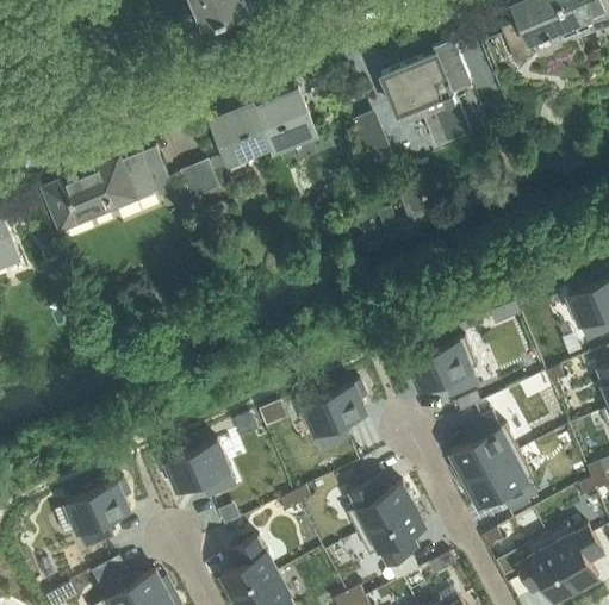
[(229,11),(250,1),(249,0),(196,0),(204,20),(218,14),(218,16),(229,11)]
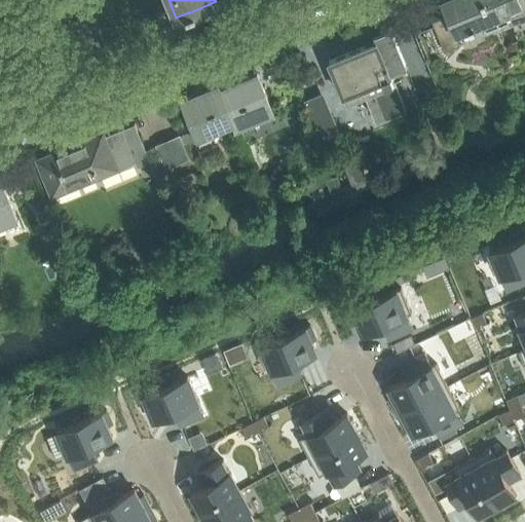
[(432,25),(444,56),(455,50),(452,41),(470,34),(471,36),(476,34),(475,32),(491,25),(481,0),(451,0),(441,4),(447,21),(433,26),(432,25)]
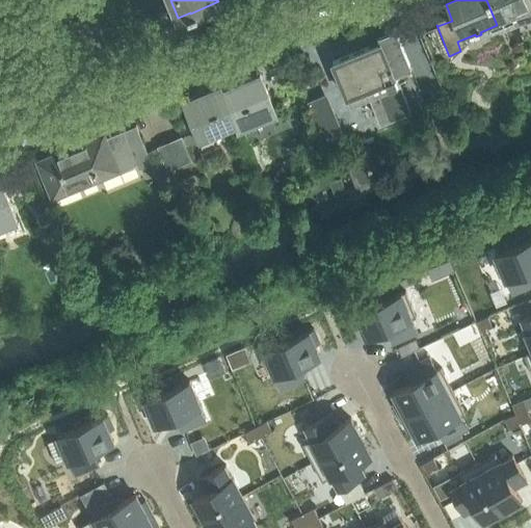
[(530,0),(486,0),(497,25),(513,19),(515,24),(516,25),(530,21),(530,0)]
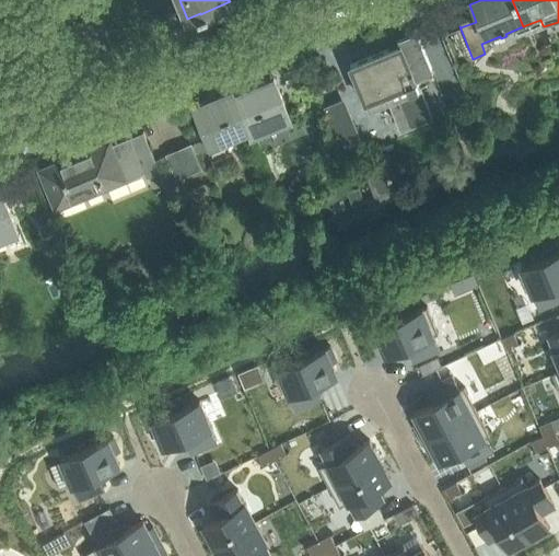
[(398,49),(350,69),(369,116),(389,107),(400,135),(431,122),(416,83),(432,77),(416,36),(400,43),(398,44),(398,46),(398,47),(397,48),(398,49)]
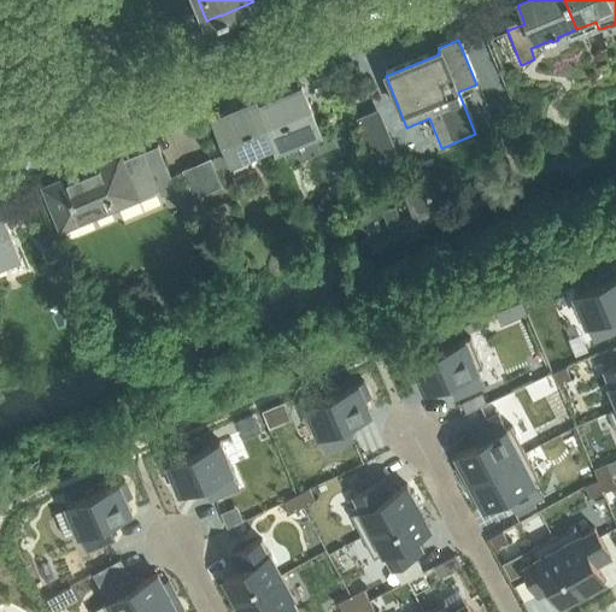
[(274,149),(276,156),(321,136),(301,89),(258,107),(274,149)]
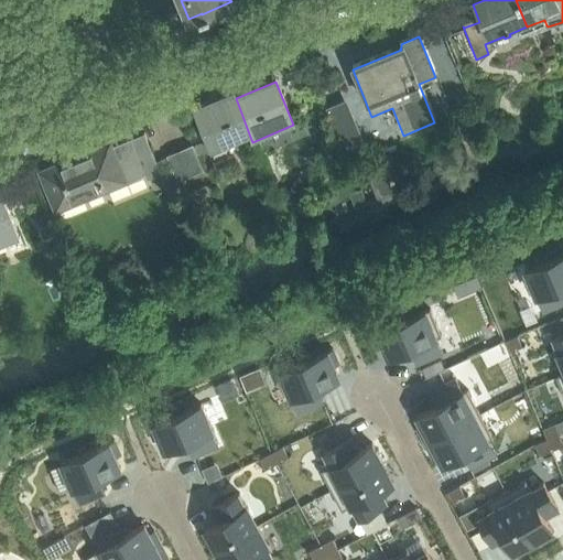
[(234,94),(193,110),(207,143),(192,149),(192,150),(196,160),(250,137),(236,98),(234,94)]
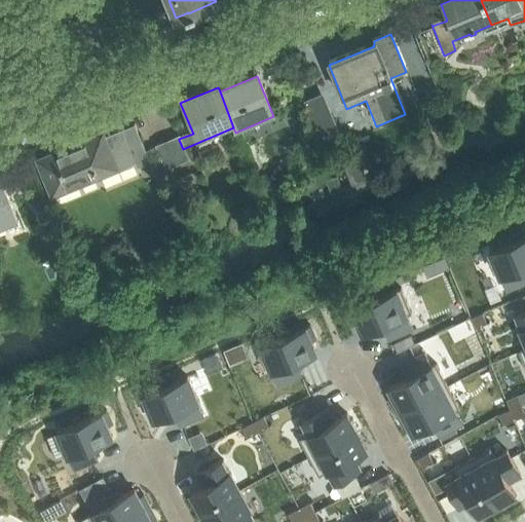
[(62,152),(36,163),(51,201),(136,166),(138,170),(150,164),(135,127),(123,133),(122,132),(74,152),(72,149),(62,153),(62,152)]
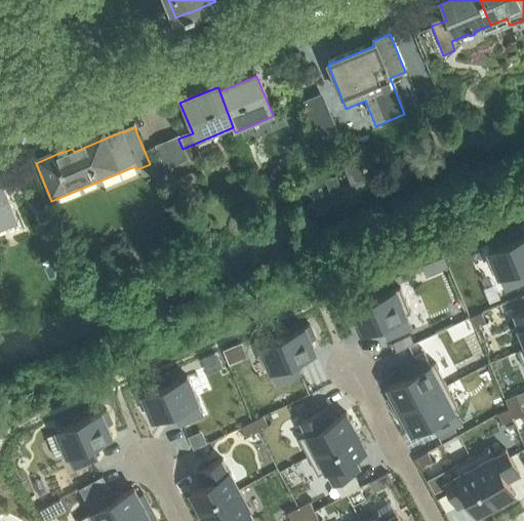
[(183,149),(178,139),(178,138),(156,148),(165,171),(188,161),(183,149)]
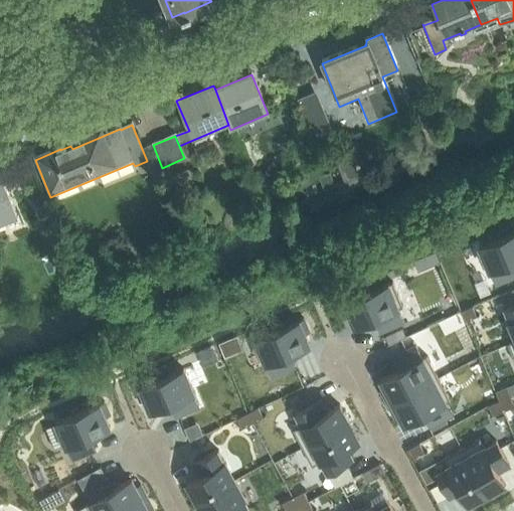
[(335,188),(329,176),(327,177),(319,180),(324,193),(335,188)]
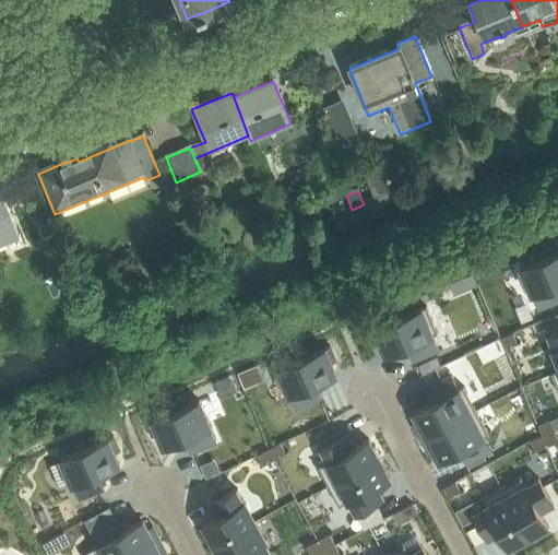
[(0,245),(19,237),(0,195),(0,245)]
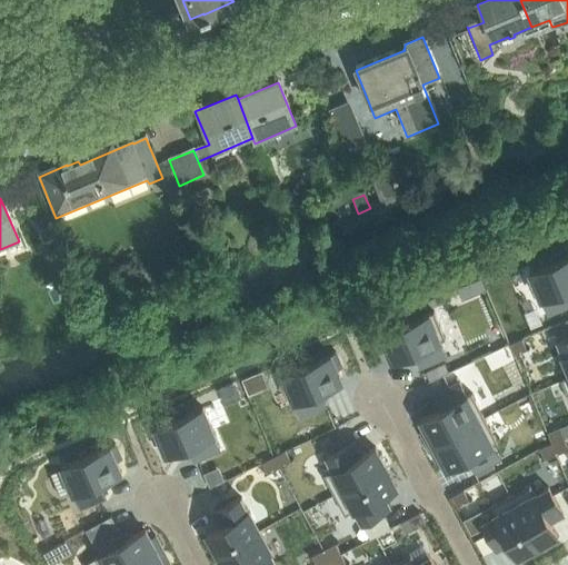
[(49,231),(39,236),(43,247),(53,241),(49,231)]
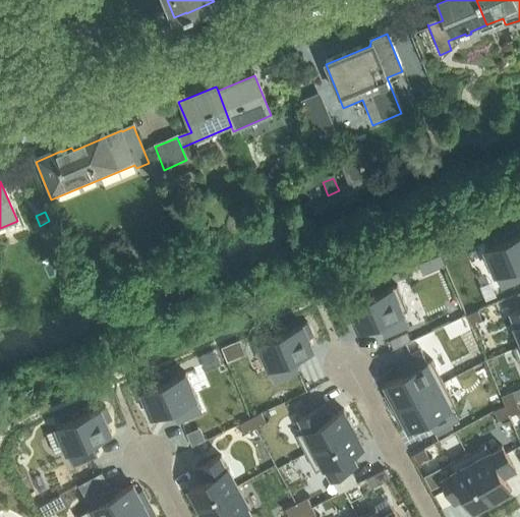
[(519,236),(484,251),(501,290),(519,281),(519,267),(519,266),(519,236)]
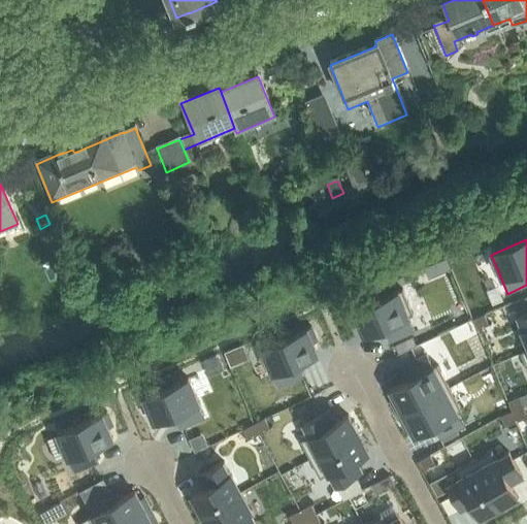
[(402,292),(349,315),(354,328),(359,326),(363,337),(384,329),(389,342),(414,332),(408,320),(413,318),(402,292)]
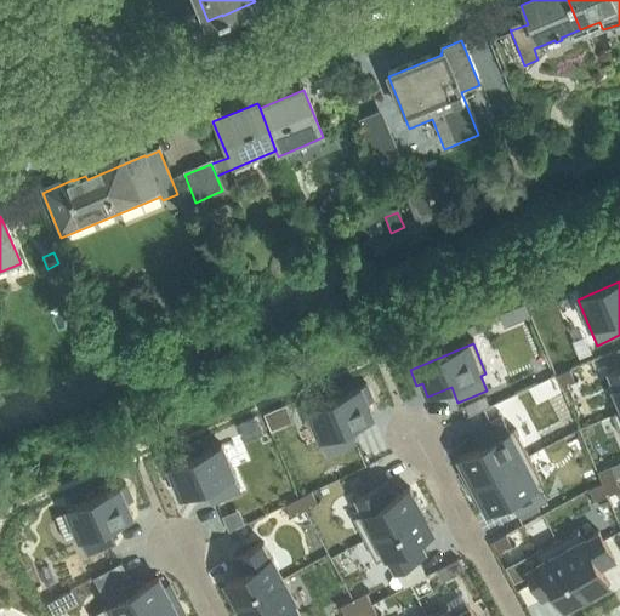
[(619,370),(608,376),(619,405),(619,370)]
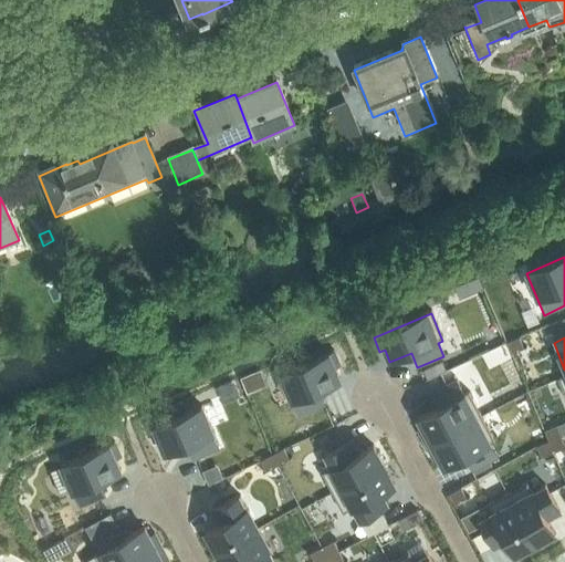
[(519,340),(506,345),(511,356),(524,351),(519,340)]
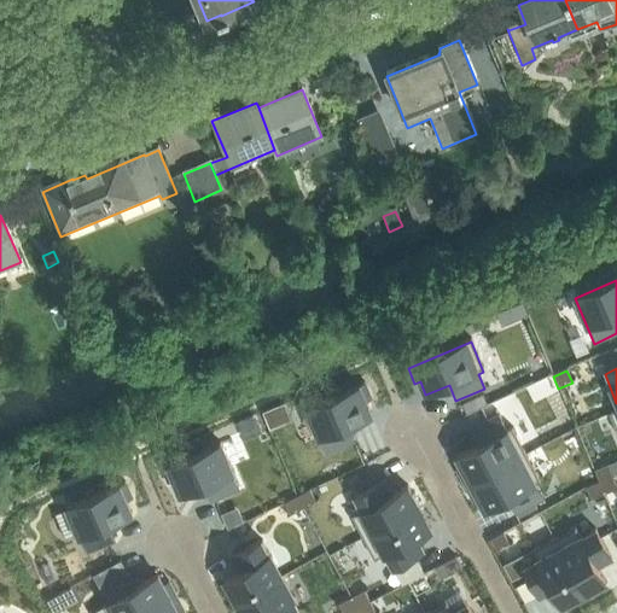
[(364,386),(307,409),(325,455),(354,443),(348,427),(371,418),(366,404),(371,402),(364,386)]
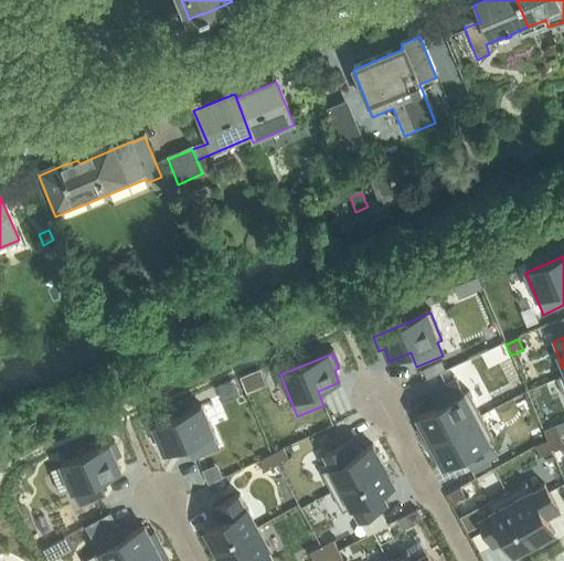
[(437,409),(417,420),(422,430),(417,432),(425,447),(480,417),(468,393),(463,395),(456,383),(431,397),(437,409)]
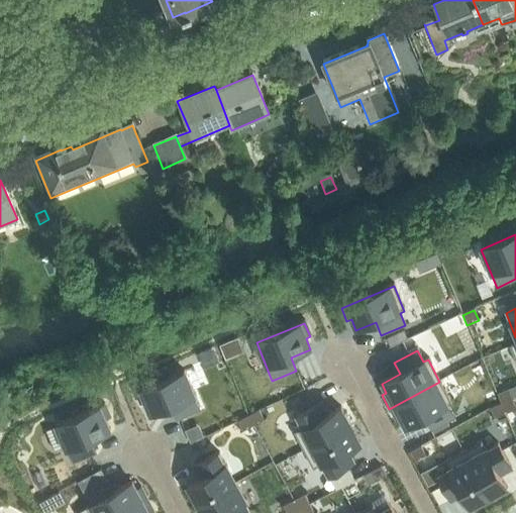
[(184,373),(136,393),(141,406),(146,405),(150,416),(170,408),(176,420),(200,410),(184,373)]
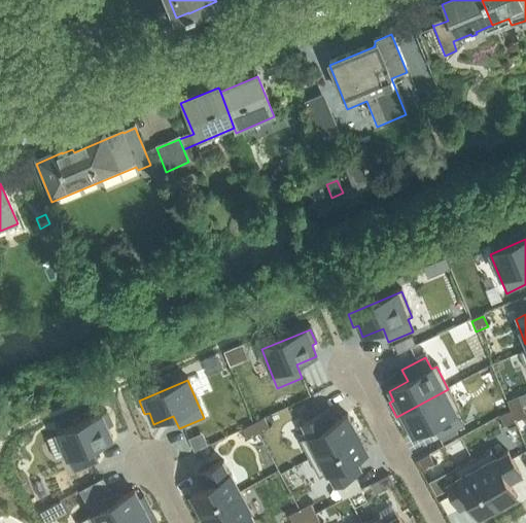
[(448,389),(396,417),(405,430),(409,428),(414,438),(432,427),(439,440),(462,426),(456,415),(460,412),(448,389)]
